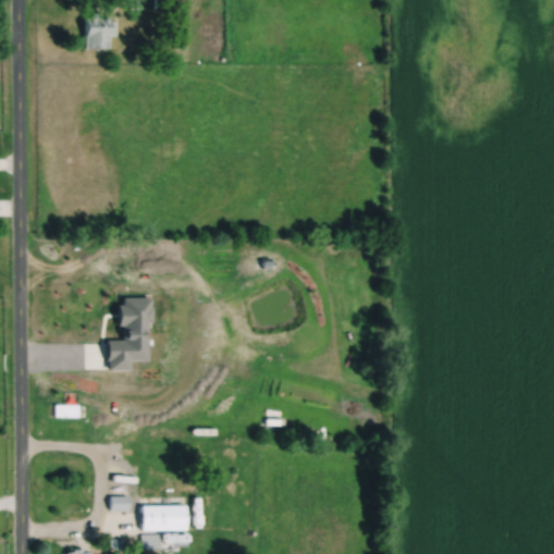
[(143,0),(143,10),(131,10),(131,0),(143,0)]
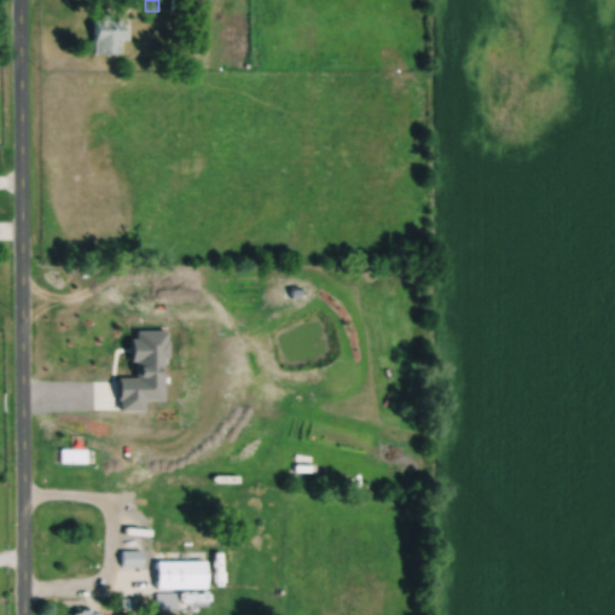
[(96,22),(96,57),(122,56),(122,42),(129,42),(129,25),(123,25),(123,21),(115,22),(114,16),(104,16),(104,22),(96,22)]
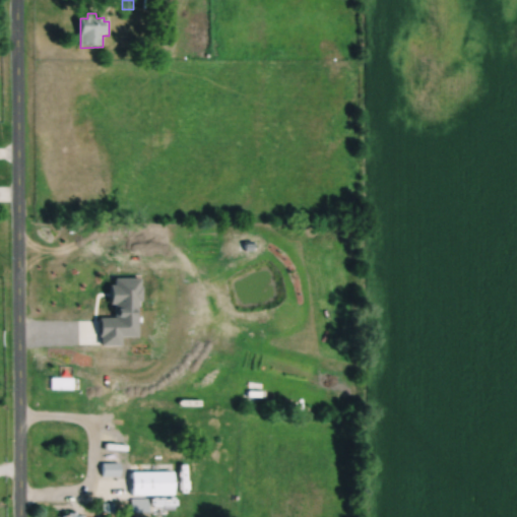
[(117,278),(117,285),(112,285),(112,305),(117,304),(117,319),(101,319),(102,336),(103,336),(103,346),(123,345),(123,337),(139,336),(139,301),(143,301),(143,286),(142,287),(142,278),(117,278)]
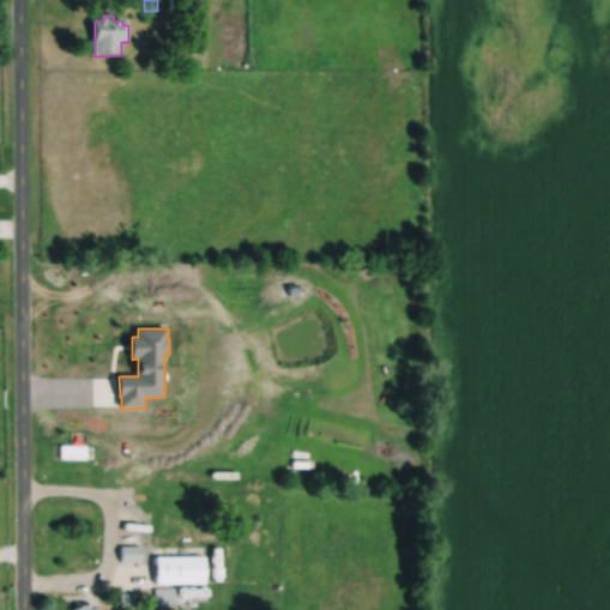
[(62,447),(62,460),(89,460),(89,447),(62,447)]
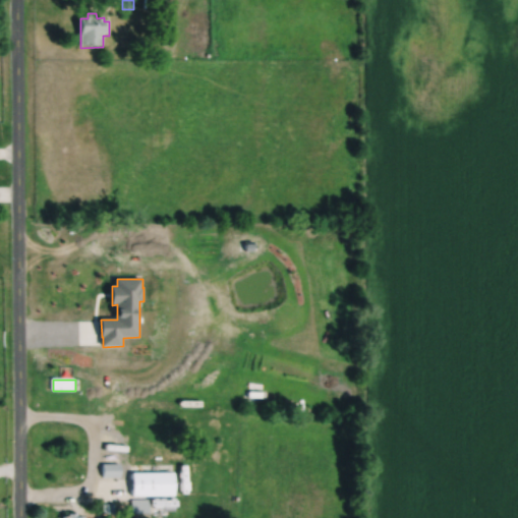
[(105,465),(105,478),(122,478),(122,465),(105,465)]
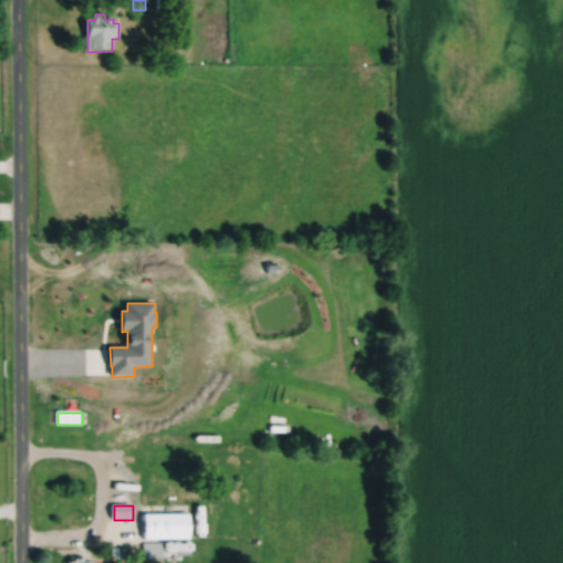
[(146,515),(146,540),(191,540),(191,514),(146,515)]
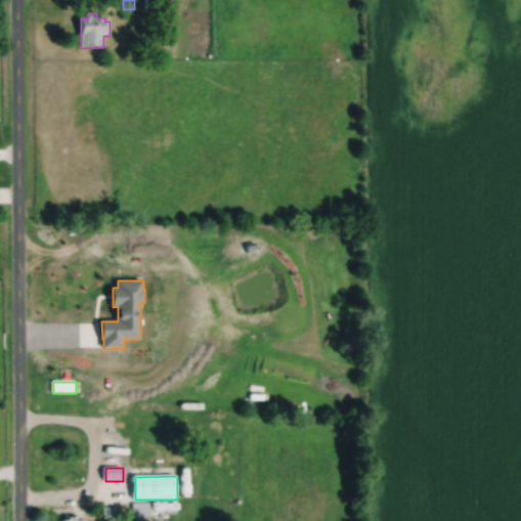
[(134,504),(135,517),(153,517),(153,504),(134,504)]
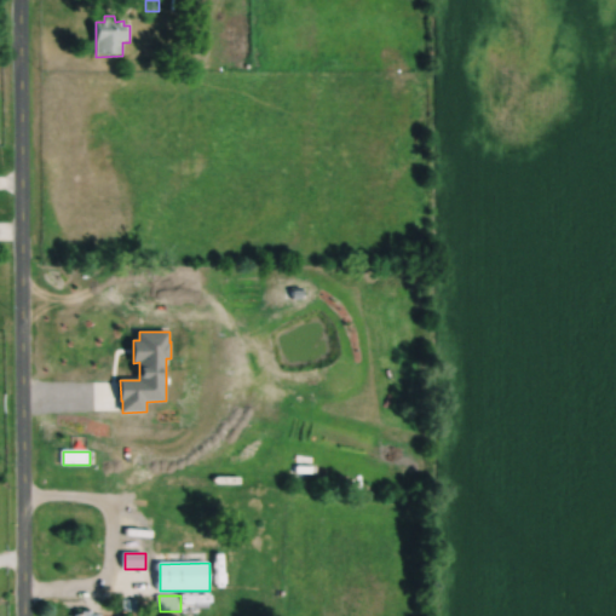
[(125,600),(125,612),(139,611),(139,600),(125,600)]
